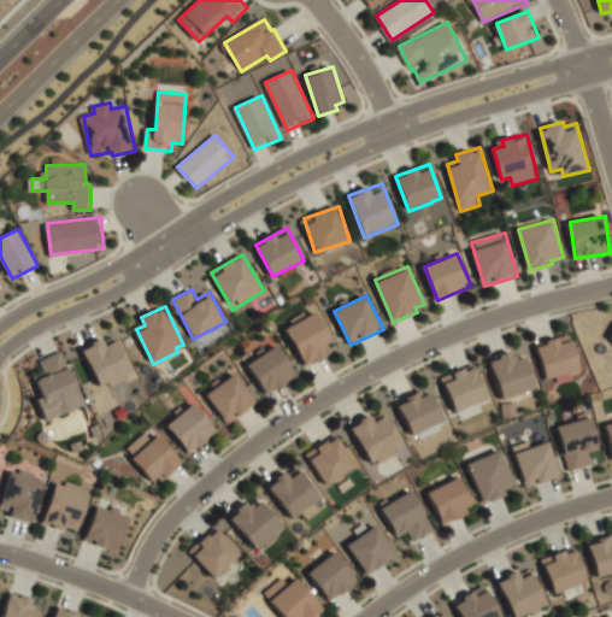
[(307,366),(330,353),(325,346),(334,341),(318,312),(287,329),(307,366)]
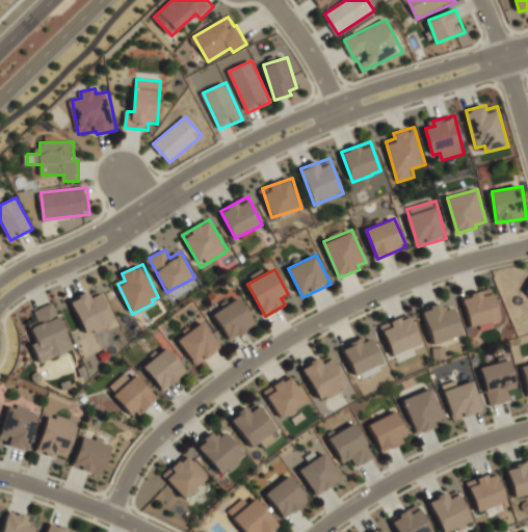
[(87,335),(115,322),(99,289),(72,301),(87,335)]
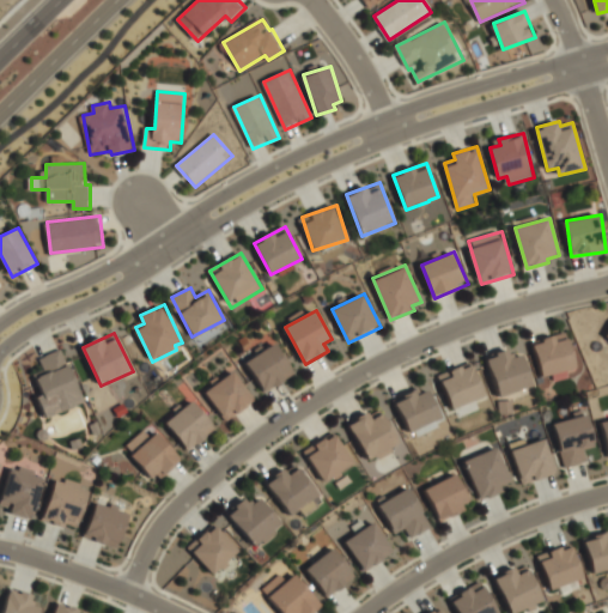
[(542,376),(577,368),(569,333),(534,341),(542,376)]
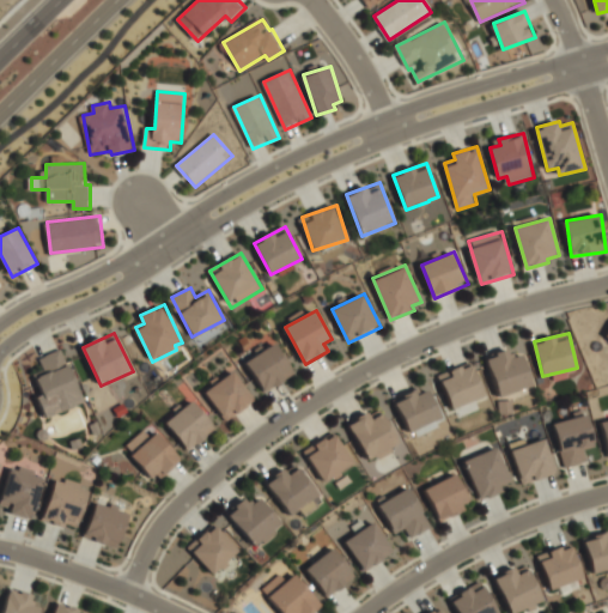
[(247,363),(267,393),(297,372),(277,343),(247,363)]
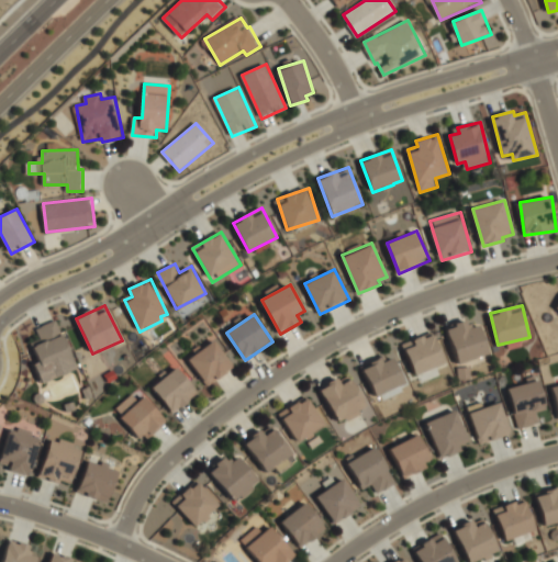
[(43,383),(78,369),(58,319),(37,328),(43,343),(34,347),(41,362),(35,364),(43,383)]
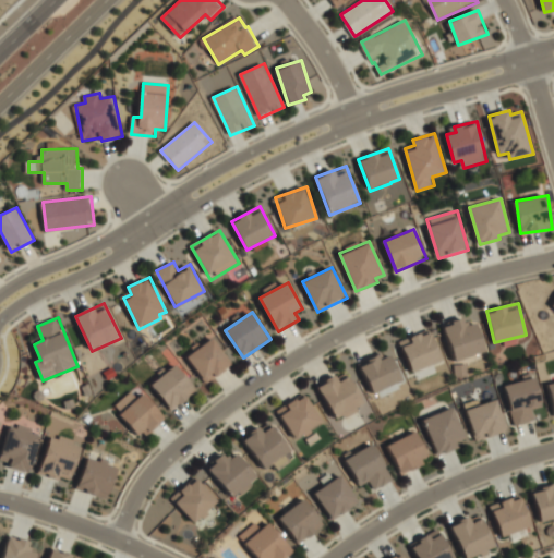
[(477,322),(466,325),(464,319),(444,325),(456,362),(486,351),(477,322)]
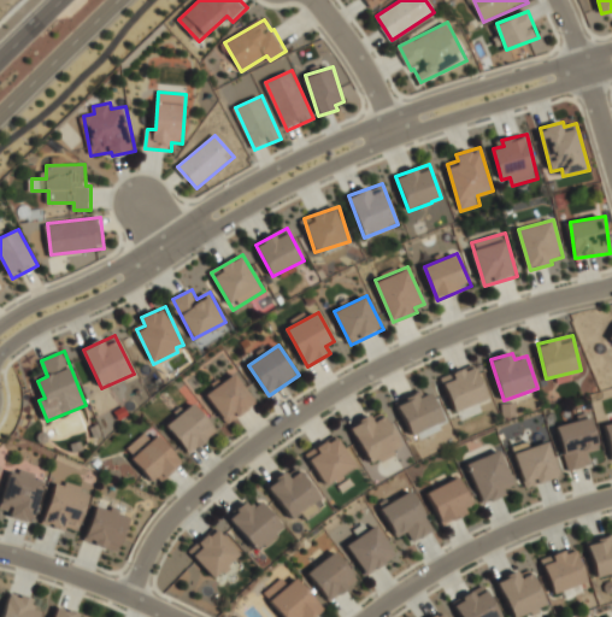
[(455,412),(489,399),(475,364),(442,377),(455,412)]
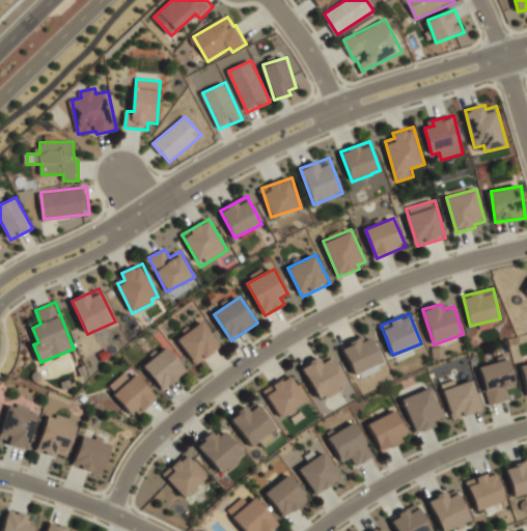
[(179,337),(195,365),(222,348),(205,322),(179,337)]
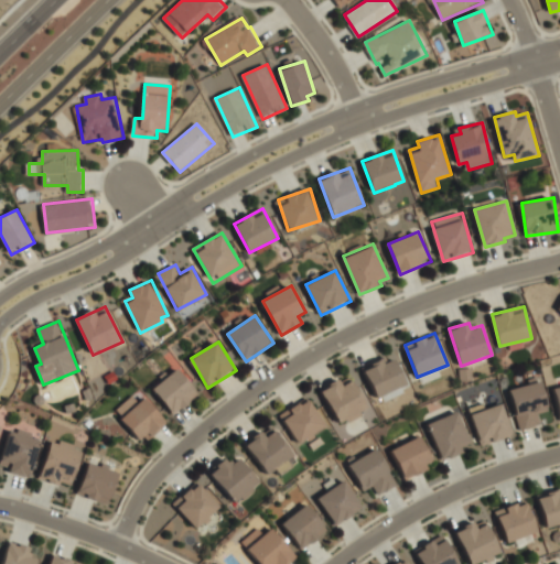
[(407,384),(395,358),(385,362),(384,360),(364,369),(378,398),(407,384)]
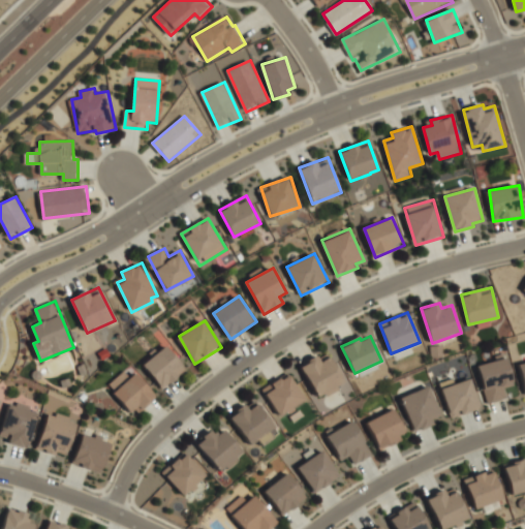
[(144,364),(162,389),(187,371),(168,345),(144,364)]
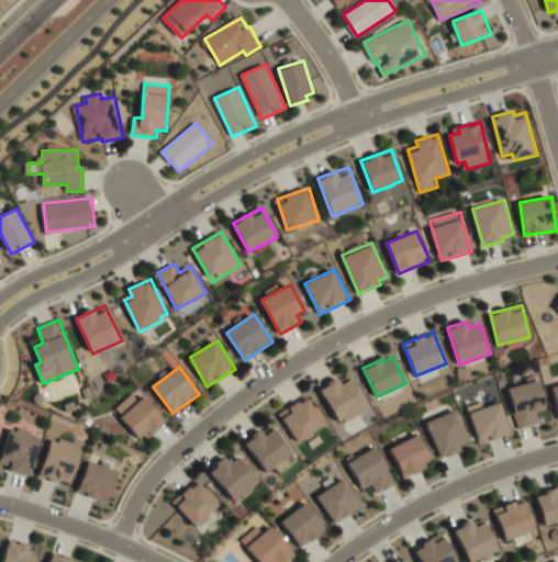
[(321,389),(339,424),(368,408),(349,373),(321,389)]
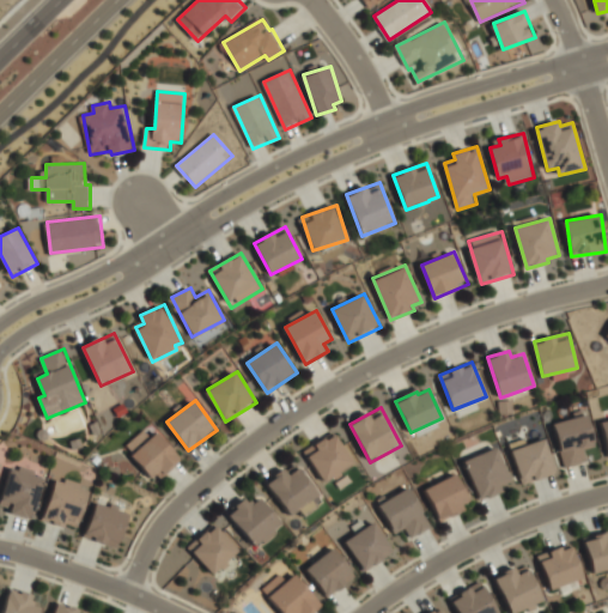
[(597,447),(588,414),(554,424),(566,468),(589,462),(585,449),(597,447)]
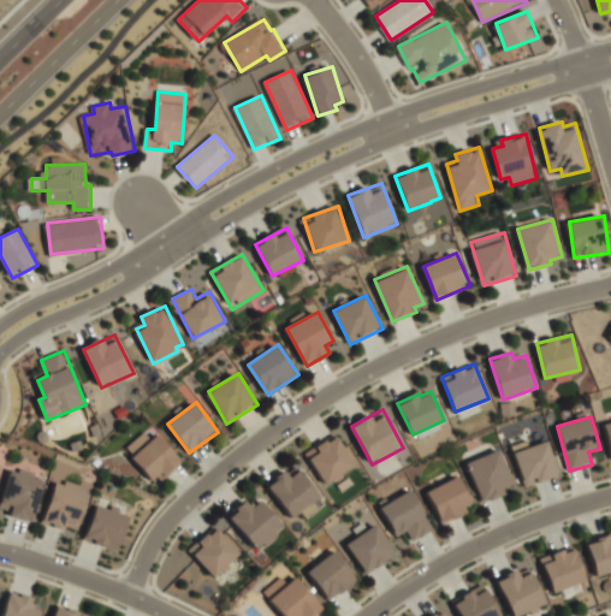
[(165,477),(183,463),(161,433),(153,439),(148,433),(128,448),(152,480),(162,473),(165,477)]
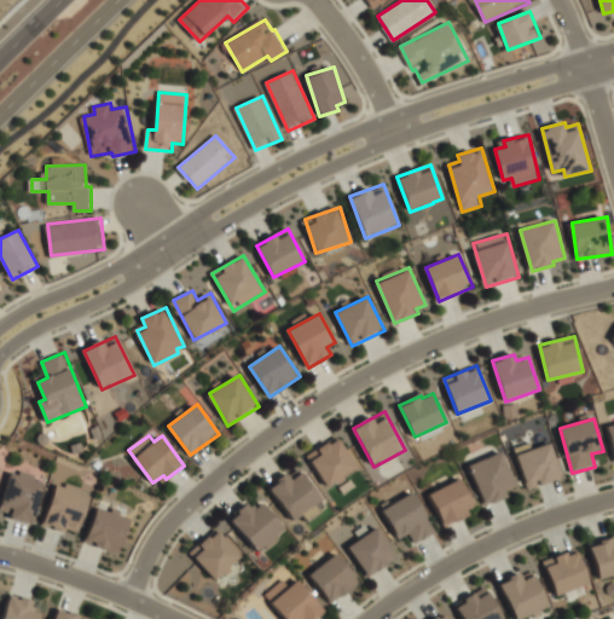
[(358,469),(341,437),(308,453),(325,486),(358,469)]
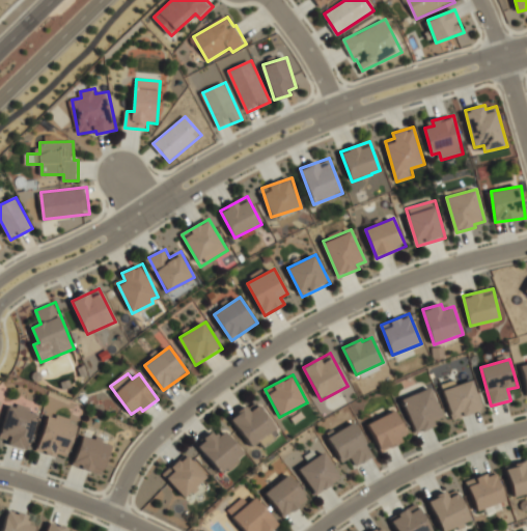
[(454,420),(483,410),(473,380),(444,390),(454,420)]
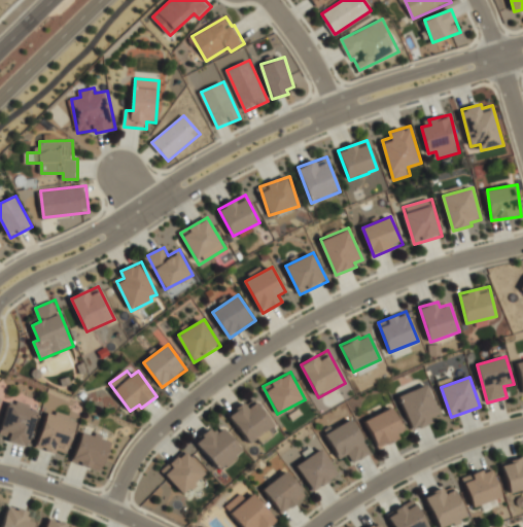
[(402,394),(412,429),(433,423),(432,418),(440,415),(430,385),(402,394)]
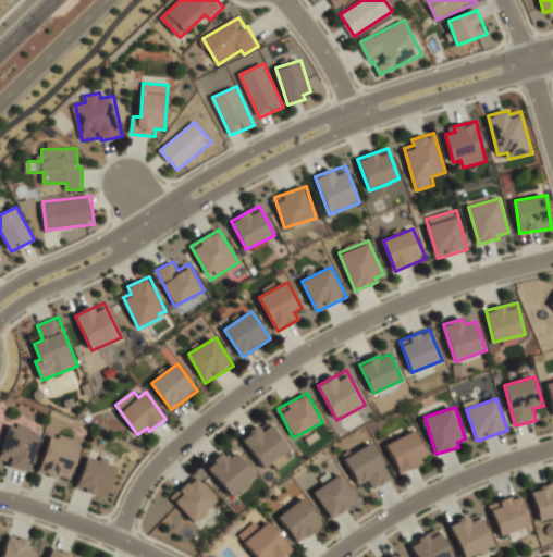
[(267,471),(294,452),(269,420),(243,440),(267,471)]
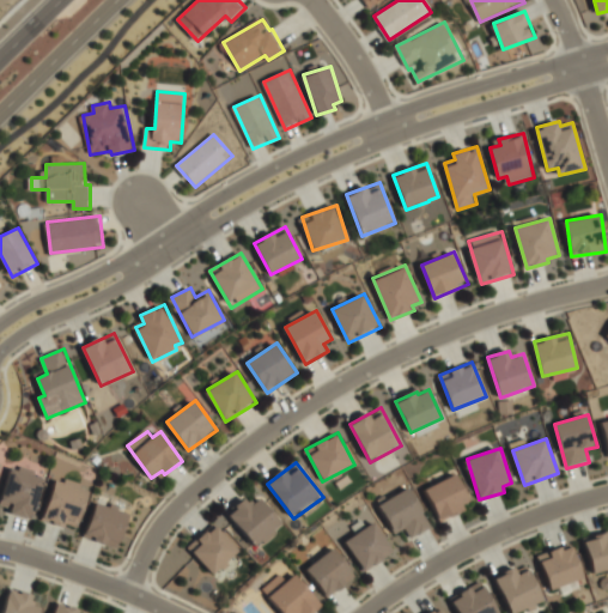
[(34,520),(47,475),(22,467),(20,471),(12,468),(1,504),(12,508),(11,513),(34,520)]
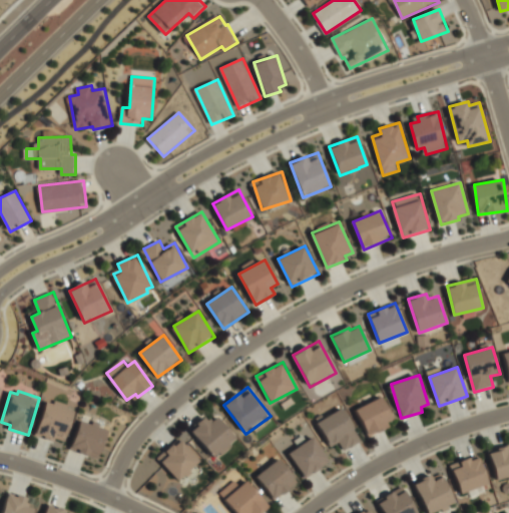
[(388,422),(394,419),(383,396),(356,409),(370,437),(390,427),(388,422)]
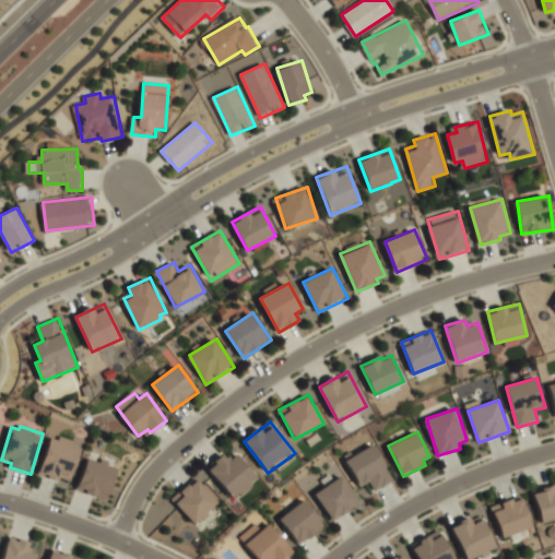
[(72,480),(83,444),(51,436),(40,474),(60,479),(61,477),(72,480)]
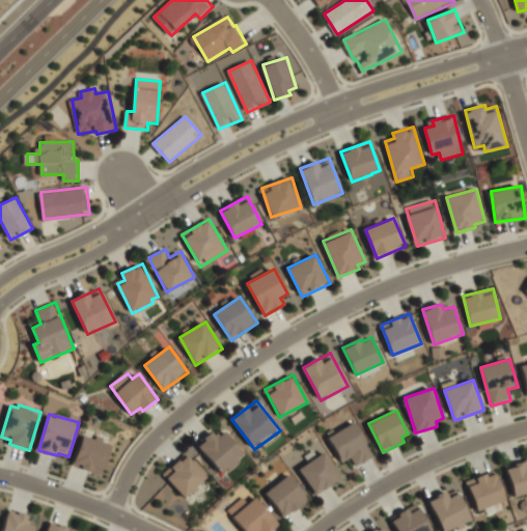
[(354,457),(358,466),(376,456),(357,422),(329,437),(343,463),(354,457)]
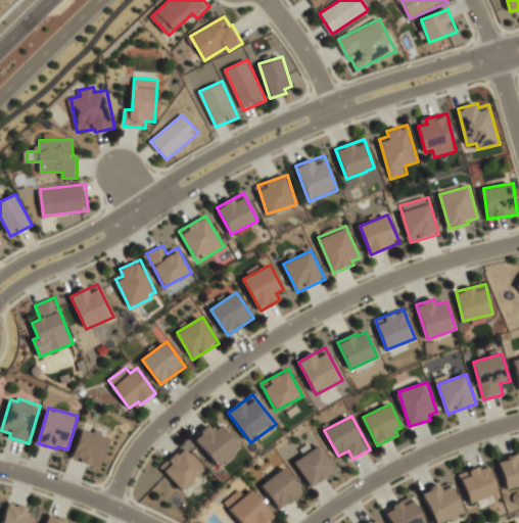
[(223,424),(216,430),(211,425),(195,438),(218,466),(225,460),(226,462),(242,448),(223,424)]
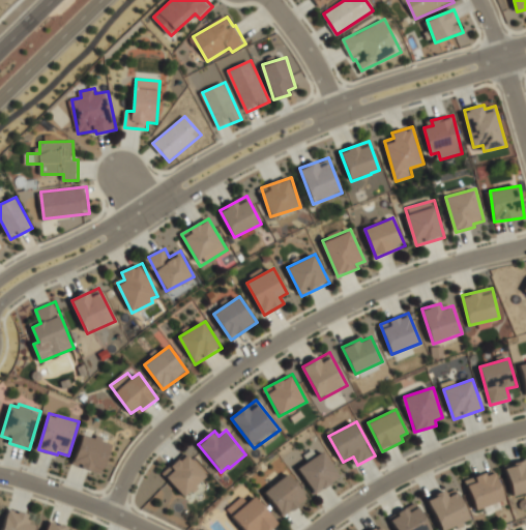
[(111,443),(104,442),(104,439),(83,434),(76,463),(83,464),(82,469),(105,474),(111,443)]
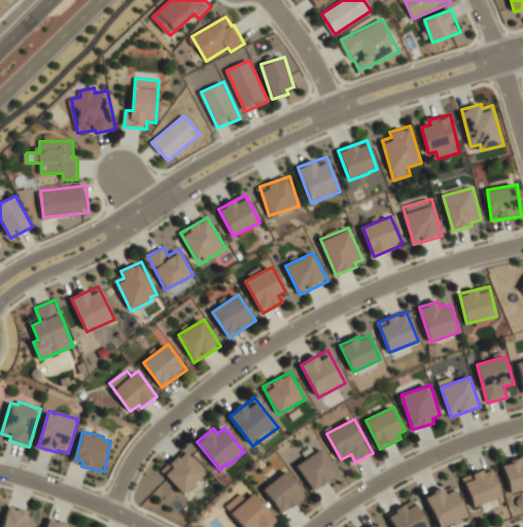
[(298,465),(315,491),(341,473),(323,448),(298,465)]
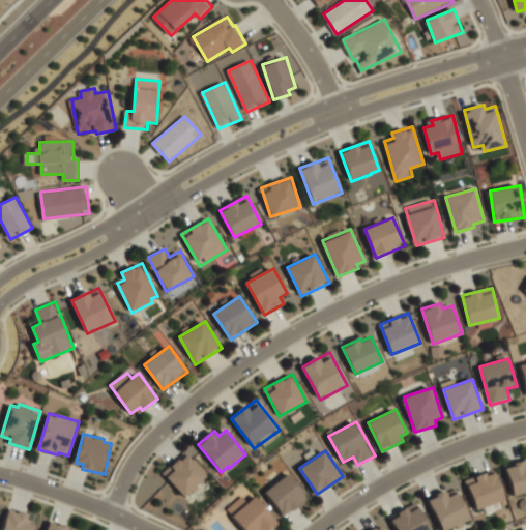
[(164,474),(185,498),(208,477),(187,453),(164,474)]
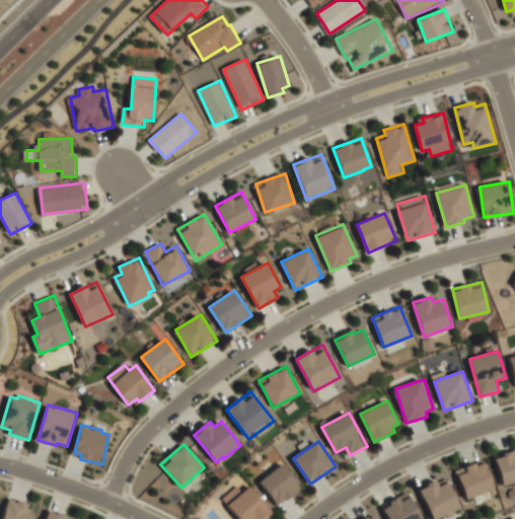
[(514,452),(496,457),(504,487),(514,483),(514,452)]
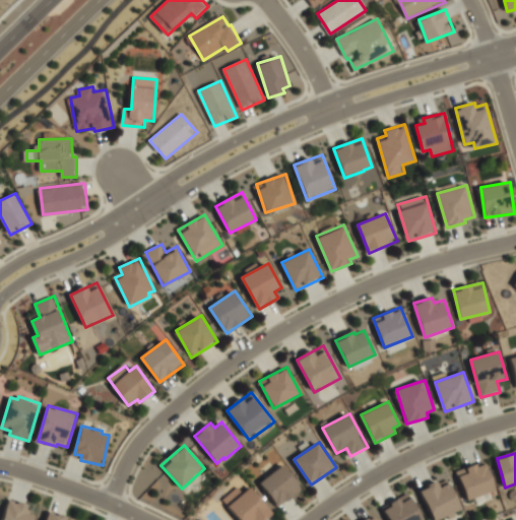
[(497,490),(486,460),(457,471),(468,501),(497,490)]
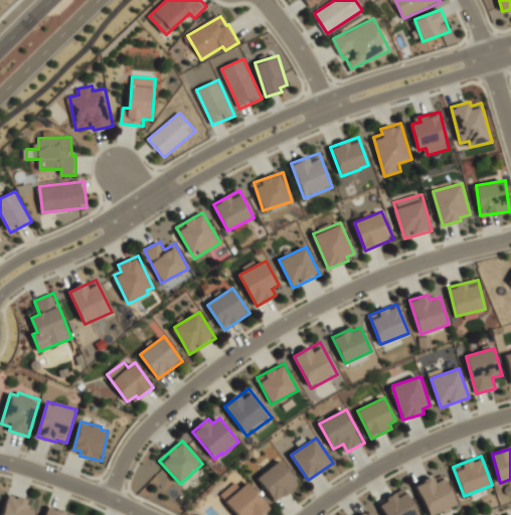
[(301,484),(281,460),(258,479),(278,502),(301,484)]
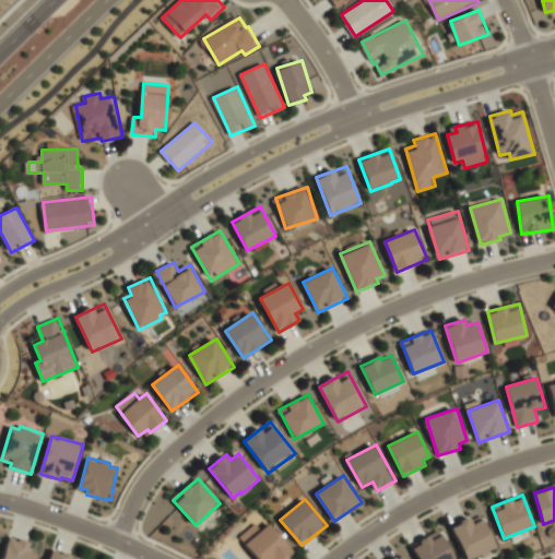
[(472,520),(471,518),(452,526),(465,558),(469,558),(497,547),(483,515),(472,520)]
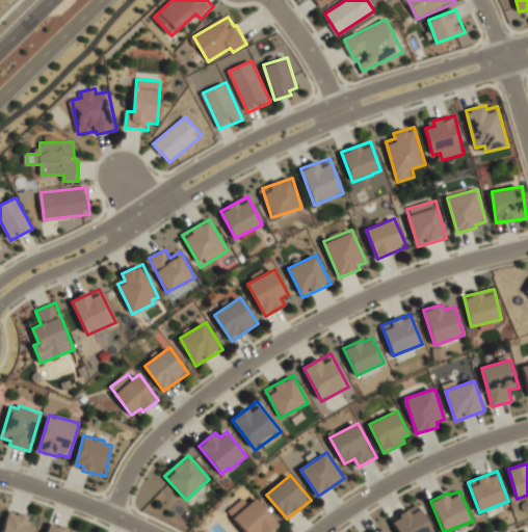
[(258,498),(251,504),(245,498),(229,511),(245,531),(272,531),(281,525),(258,498)]
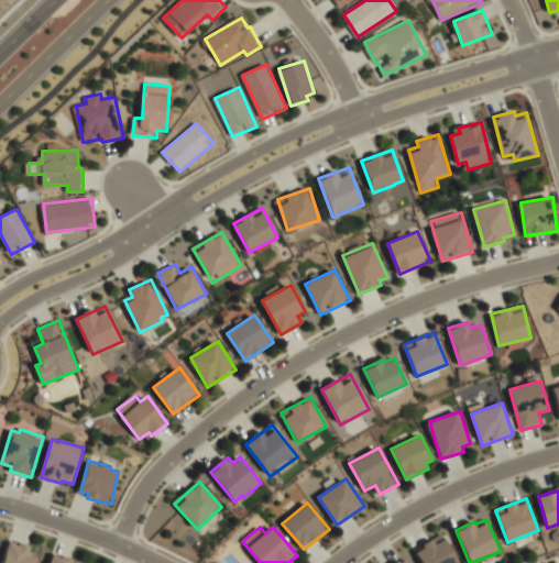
[(415,550),(422,562),(459,562),(444,534),(415,550)]
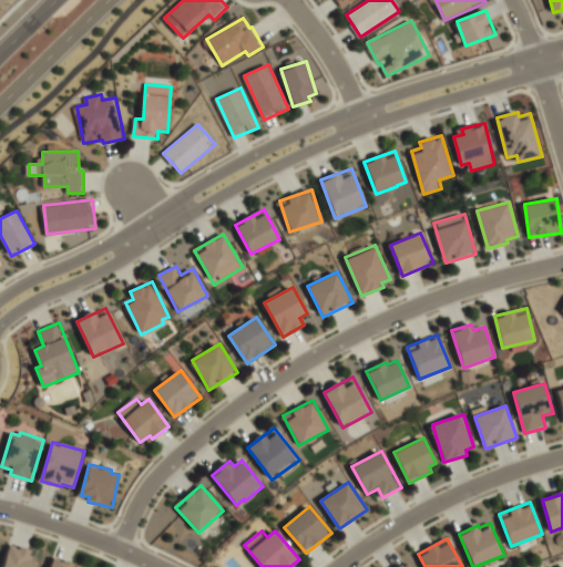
[(2,566),(37,566),(38,563),(30,560),(32,550),(9,545),(2,566)]
